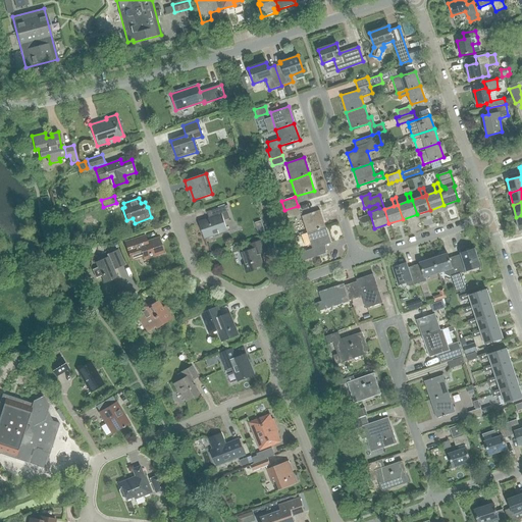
[(222,221),(229,219),(225,206),(211,211),(213,218),(201,222),(206,239),(225,231),(222,221)]
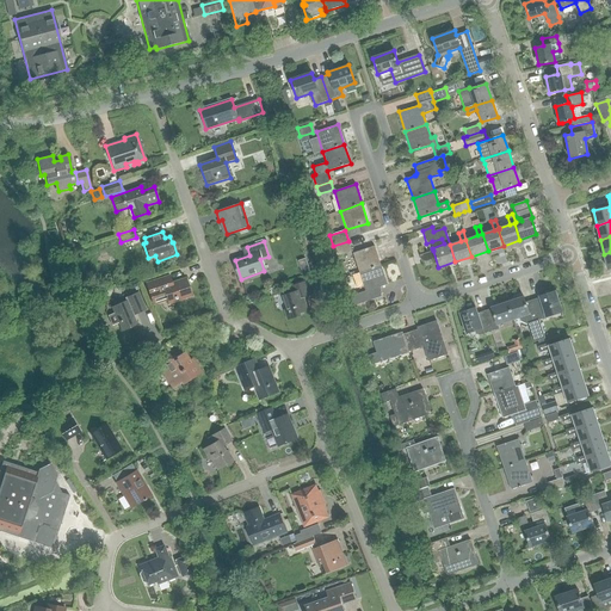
[(352,253),(359,272),(380,265),(374,246),(352,253)]
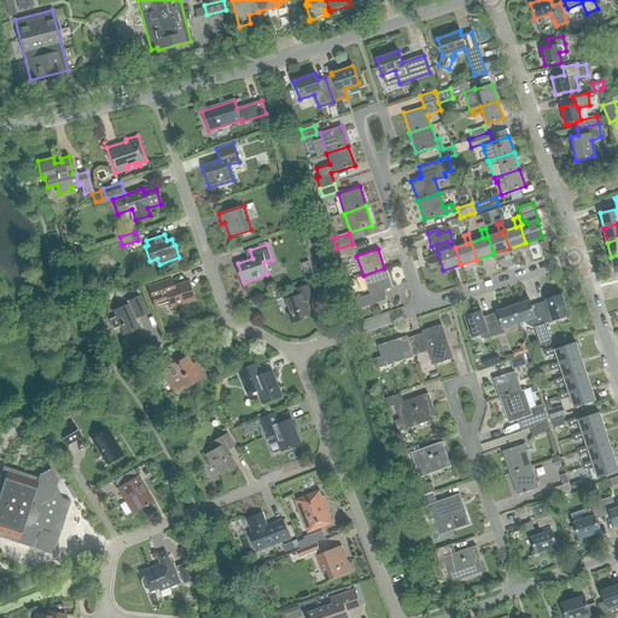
[(391,289),(384,268),(363,275),(369,295),(353,301),(355,310),(385,301),(382,291),(391,289)]
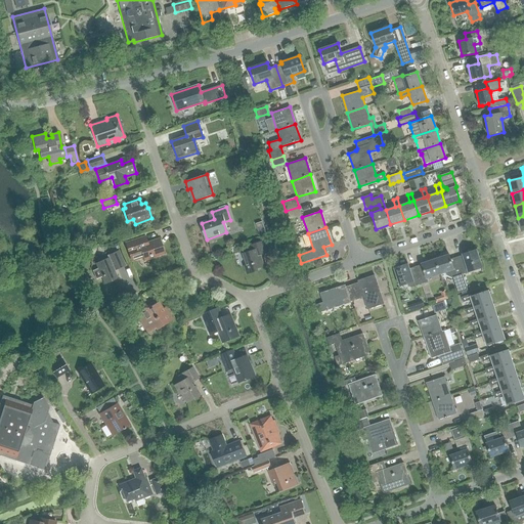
[(144,236),(130,242),(124,244),(130,262),(142,258),(143,261),(164,255),(159,238),(147,243),(144,236)]
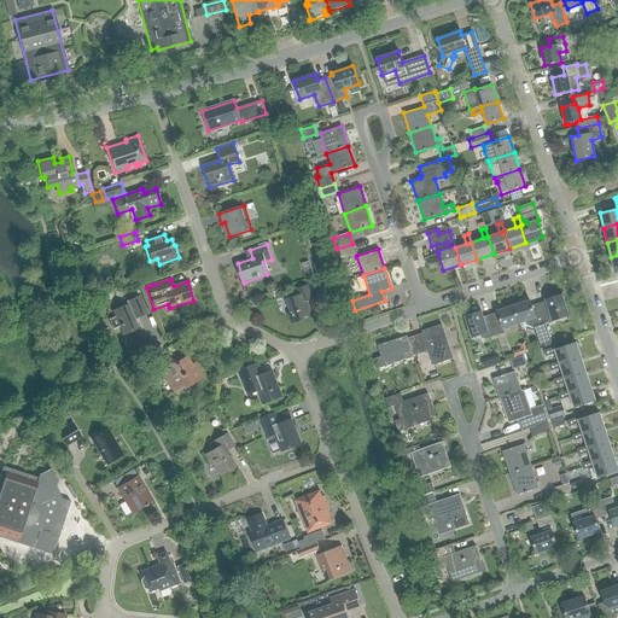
[(307,302),(314,299),(309,284),(295,289),(297,295),(285,299),(290,313),(287,314),(290,325),(304,320),(304,318),(312,314),(307,302)]
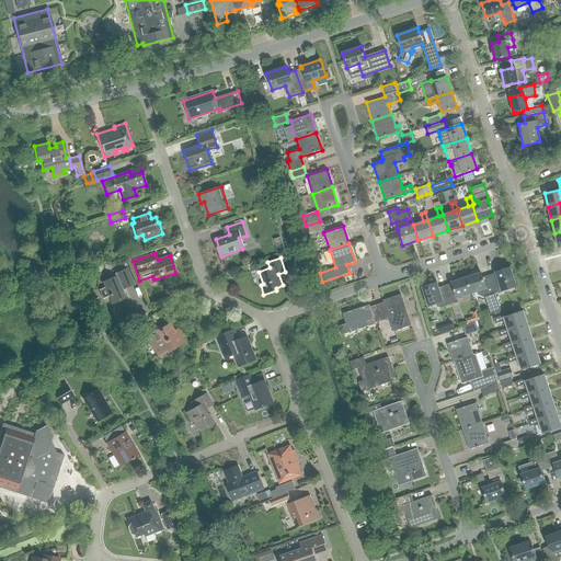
[(489,276),(494,294),(516,287),(510,267),(495,273),(495,274),(489,276)]
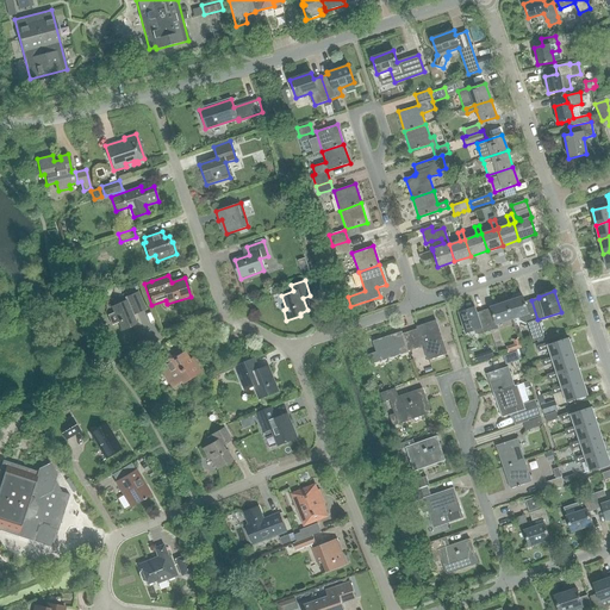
[(111,307),(113,313),(109,315),(112,324),(117,322),(120,331),(136,324),(131,316),(145,310),(138,292),(125,298),(125,302),(111,307)]
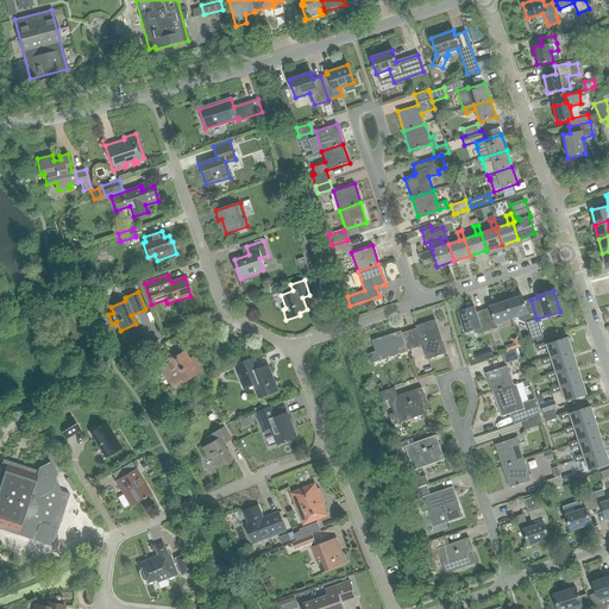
[(521,296),(506,302),(510,319),(518,316),(519,320),(525,322),(526,322),(532,340),(542,337),(537,319),(531,300),(522,302),(521,296)]
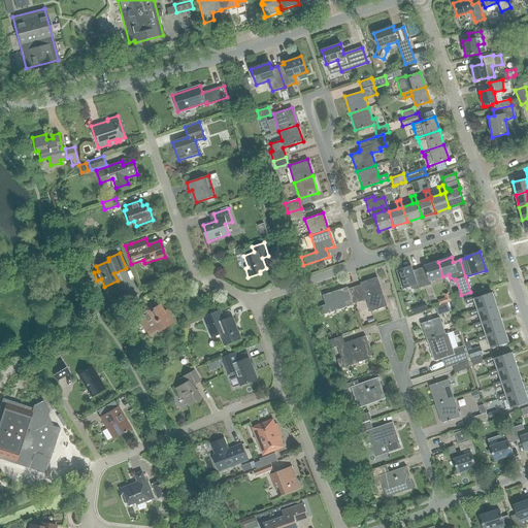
[(424,268),(419,270),(424,287),(431,284),(430,281),(442,276),(438,262),(424,266),(424,268)]
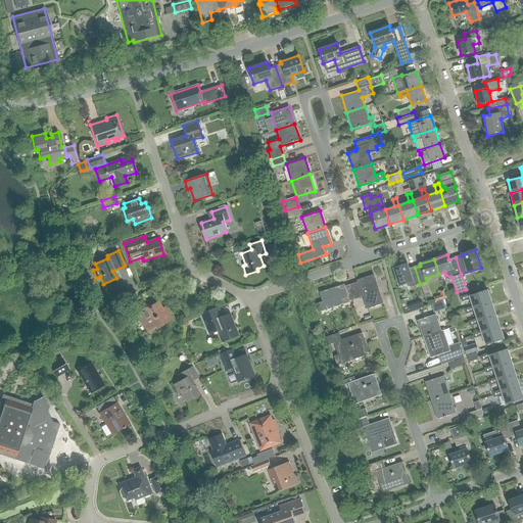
[(414,286),(420,284),(415,268),(409,270),(407,264),(392,268),(398,285),(412,281),(414,286)]
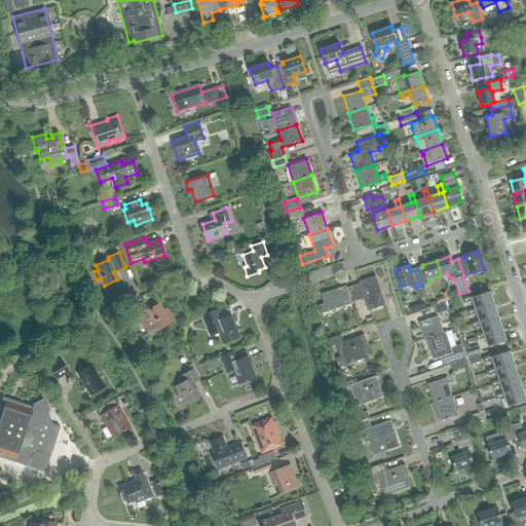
[(360,284),(353,287),(358,300),(365,298),(369,310),(384,305),(375,276),(359,282),(360,284)]
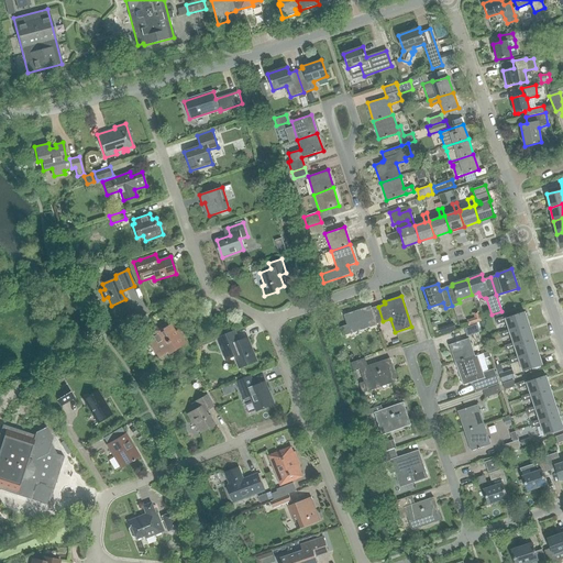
[(376,323),(383,321),(378,307),(372,308),(371,306),(343,315),(346,324),(340,327),(342,335),(377,324),(376,323)]
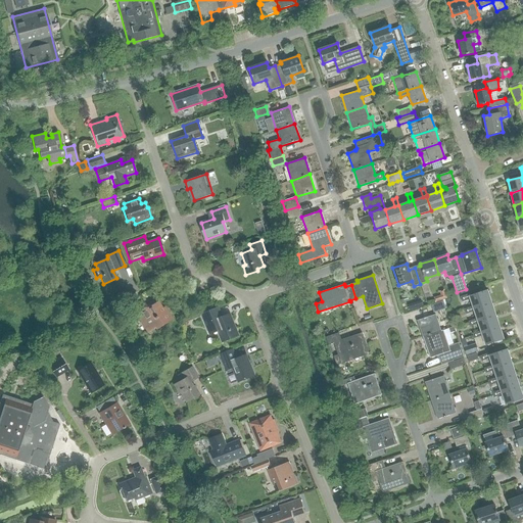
[(472,306),(473,308),(491,302),(487,290),(470,295),(469,293),(460,297),(461,302),(470,299),(472,306)]
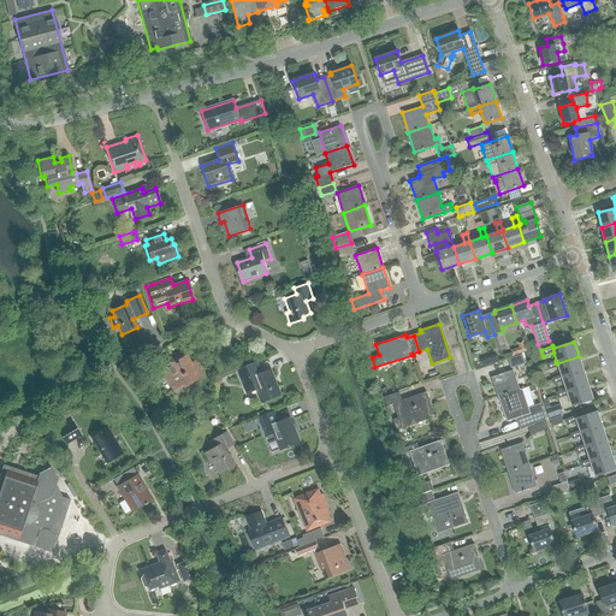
[(183,389),(203,375),(194,361),(191,363),(185,355),(173,362),(167,354),(154,362),(160,373),(163,372),(175,391),(182,386),(183,389)]
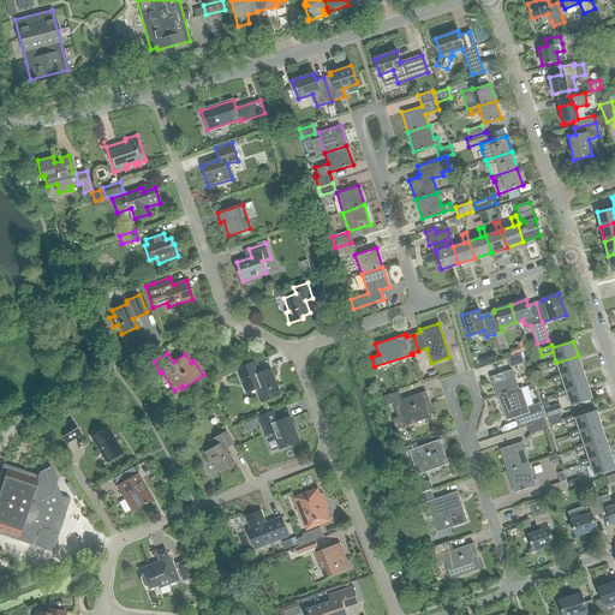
[(520,354),(507,359),(511,368),(524,363),(520,354)]
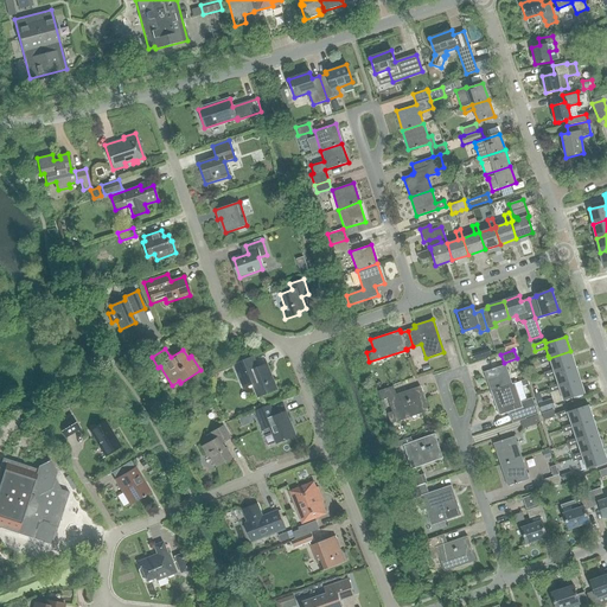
[(553,370),(554,372),(575,365),(570,351),(549,358),(548,356),(538,359),(541,364),(550,362),(553,370)]
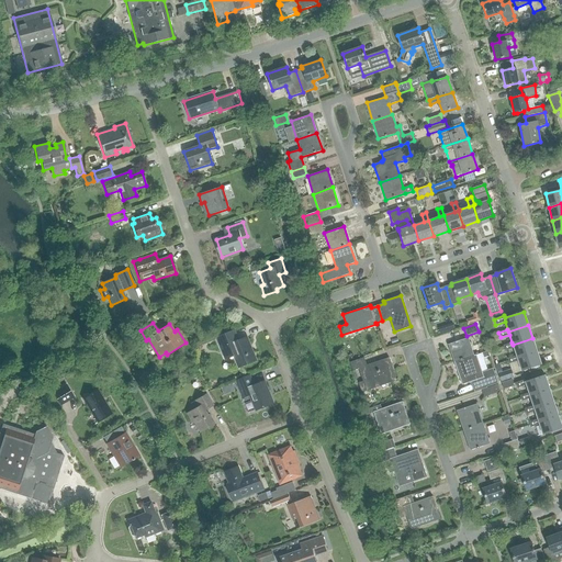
[(238,368),(256,361),(246,338),(238,341),(234,330),(216,338),(225,360),(234,356),(238,368)]
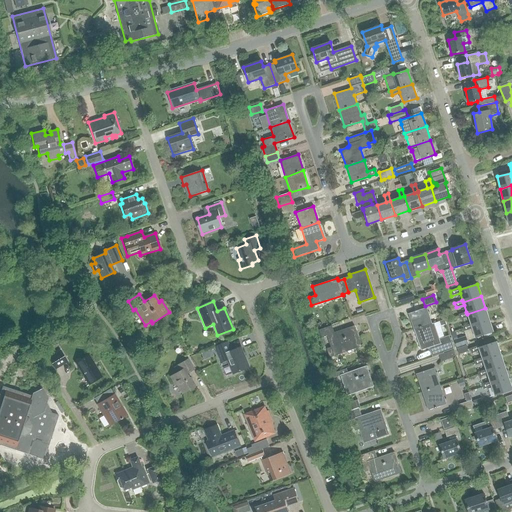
[(408,314),(413,330),(432,324),(426,308),(408,314)]
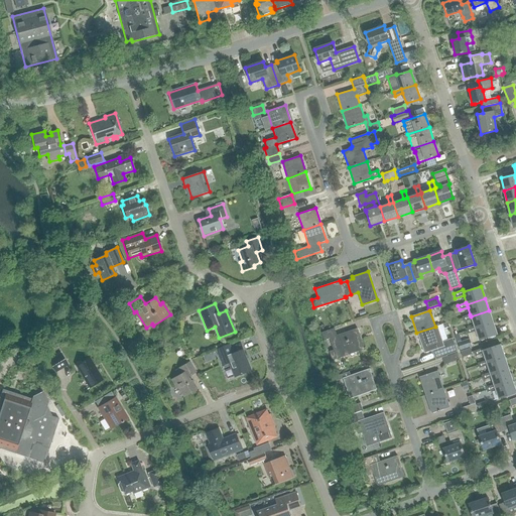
[(474,327),(475,329),(493,323),(489,310),(471,316),(470,314),(462,317),(464,321),(472,319),(474,327)]
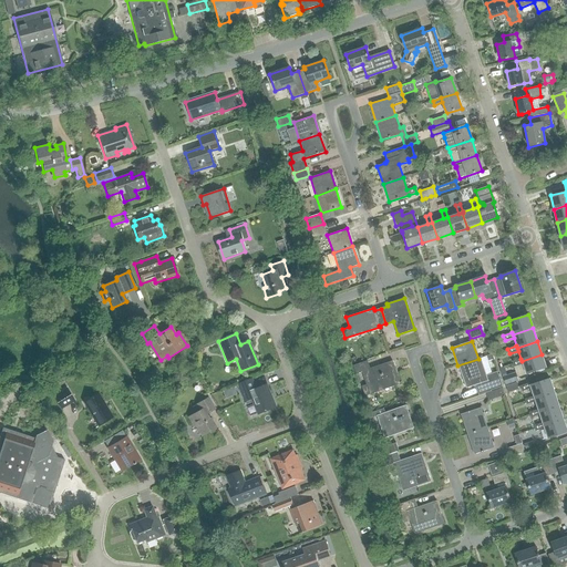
[(522,361),(521,359),(512,362),(514,367),(523,364),(526,374),(546,368),(542,354),(522,361)]
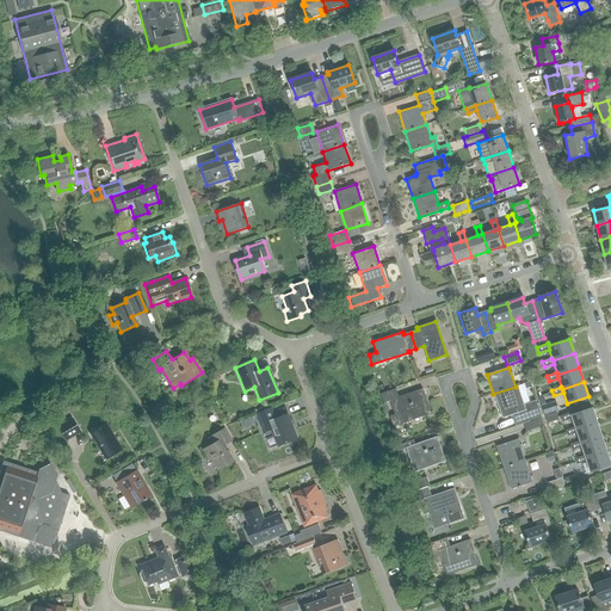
[(516,387),(493,394),(500,413),(501,419),(525,411),(529,420),(541,417),(535,401),(524,406),(517,386),(516,387)]
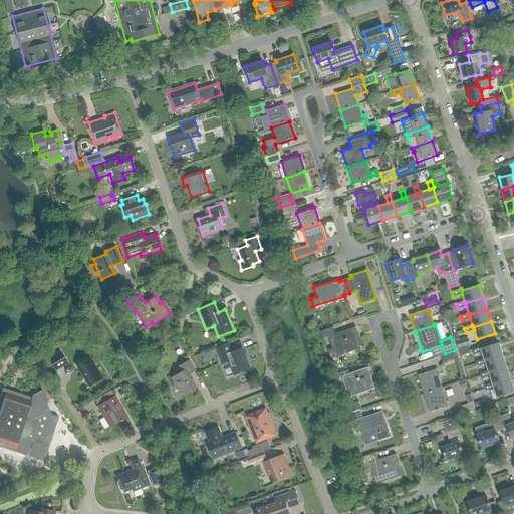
[(328,337),(331,348),(327,350),(330,358),(362,347),(355,326),(334,333),(332,327),(320,331),(322,339),(328,337)]
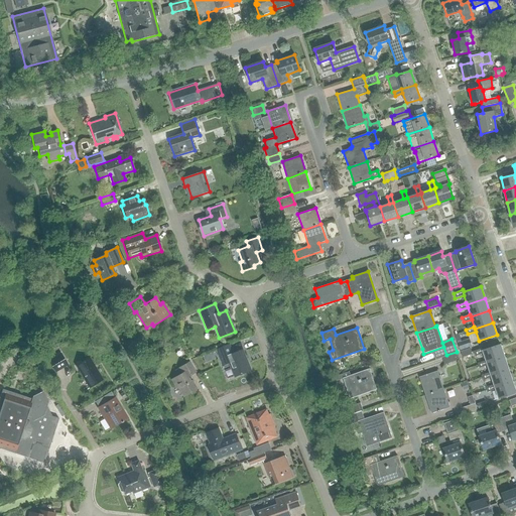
[(460,350),(472,346),(470,339),(458,343),(460,350)]
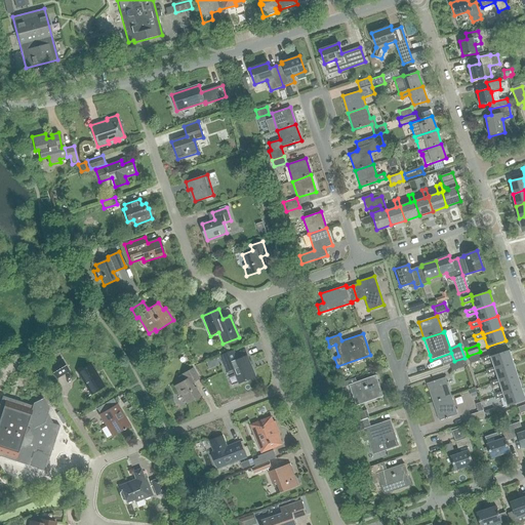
[(494,367),(494,368),(513,362),(509,350),(491,356),(491,355),(482,358),(483,363),(492,360),(494,367)]
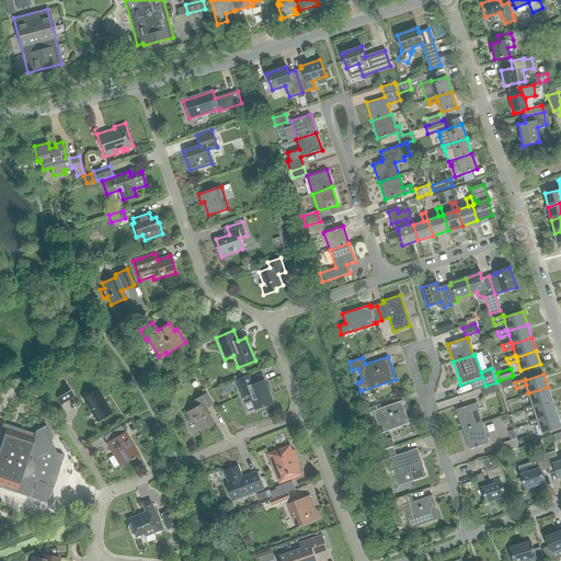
[(254,410),(272,403),(263,380),(253,385),(249,375),(235,380),(240,395),(248,391),(254,410)]
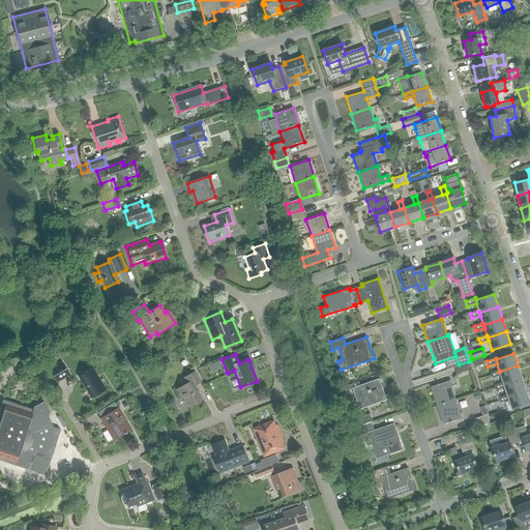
[(484,364),(482,357),(473,361),(475,367),(484,364)]
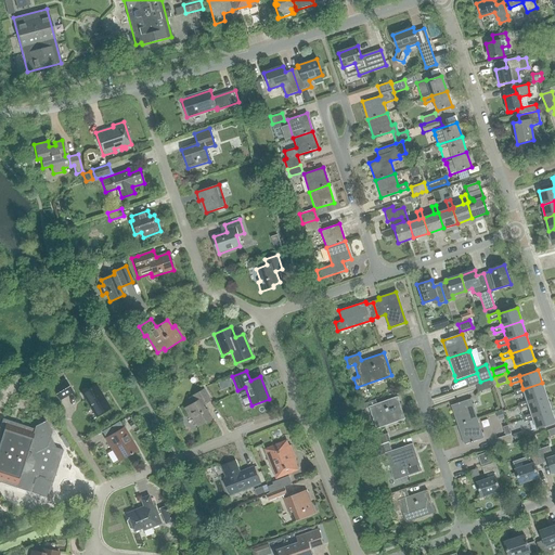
[(65,379),(52,387),(60,400),(73,392),(65,379)]
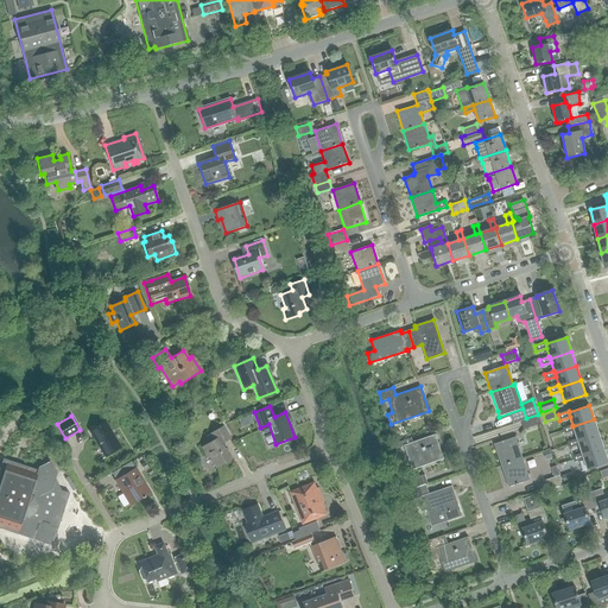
[(538,417),(521,422),(524,429),(540,424),(538,417)]
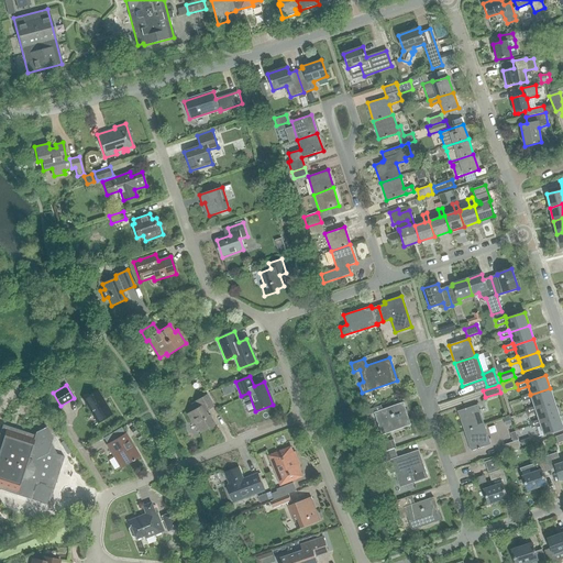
[(534,407),(534,408),(554,403),(550,388),(530,395),(530,394),(521,397),(522,403),(532,399),(534,407)]
